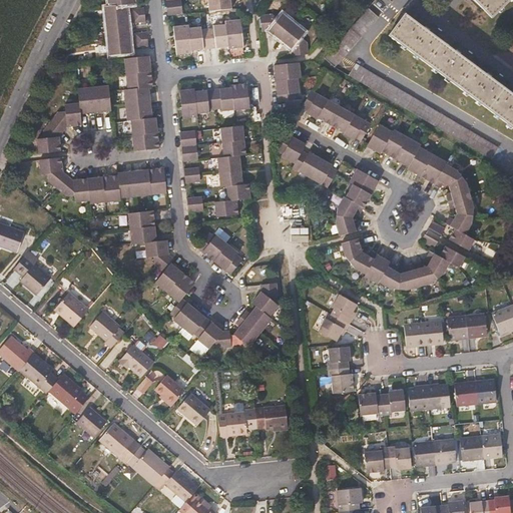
[(167,0),(168,1),(168,2),(169,9),(169,16),(185,15),(184,8),(183,0),(167,0)]
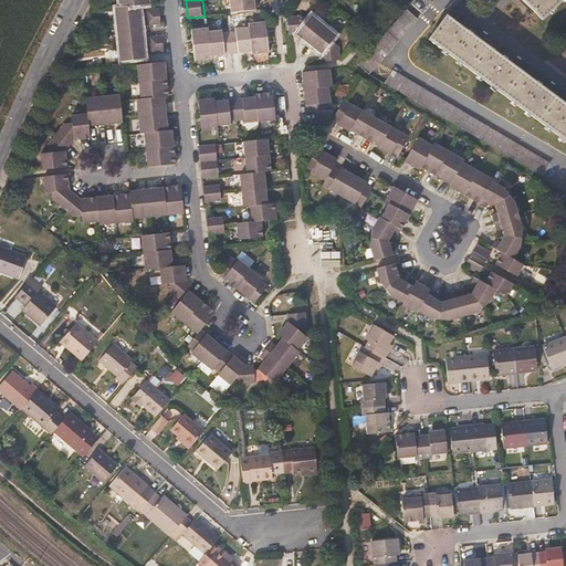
[(231,0),(232,11),(255,9),(254,0),(231,0)]
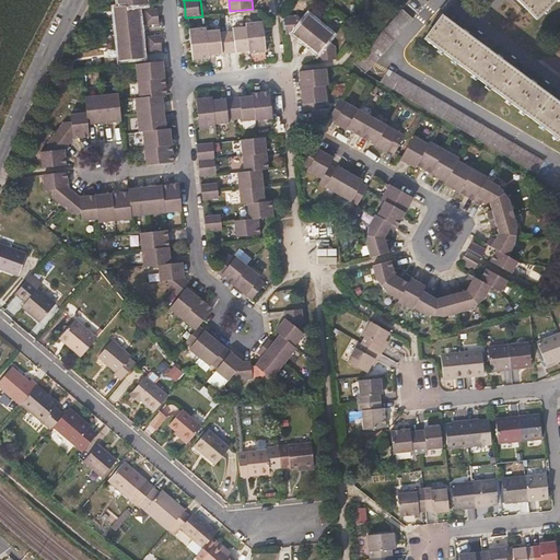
[(527,0),(539,11),(549,0),(527,0)]
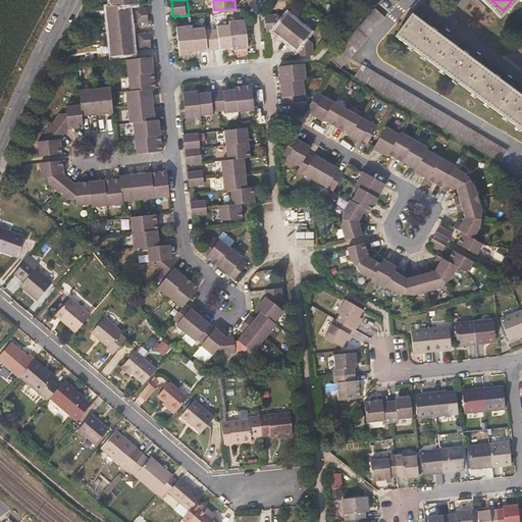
[(132,16),(129,5),(112,7),(107,8),(108,18),(109,31),(110,42),(111,52),(135,50),(134,40),(133,29),(132,16)]
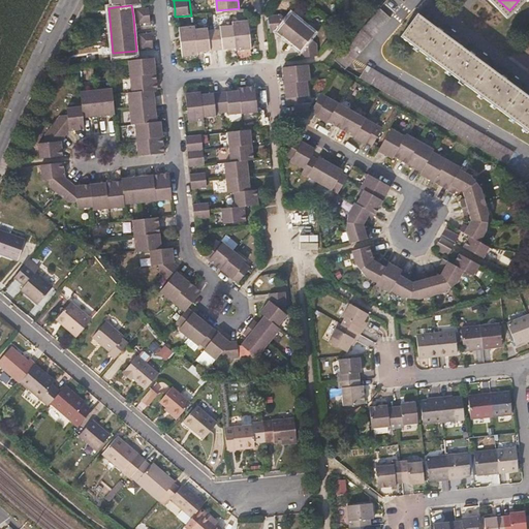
[(151,8),(135,9),(136,17),(137,23),(152,22),(151,14),(151,8)]
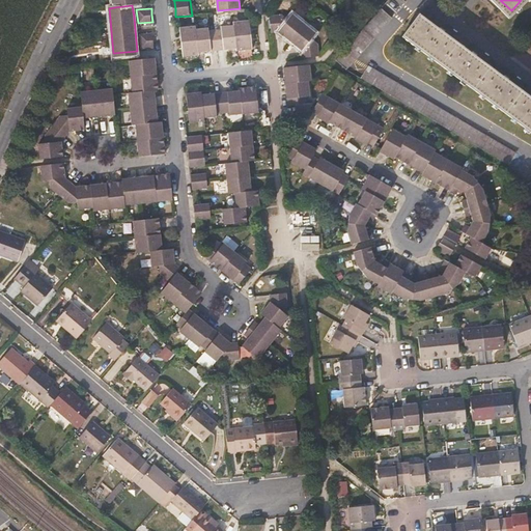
[(392,18),(381,8),(336,59),(346,68),(392,18)]
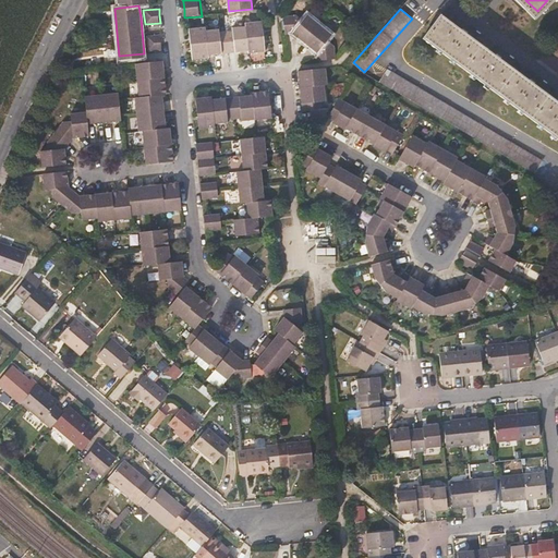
[(441,9),(423,33),(463,63),(482,39),(441,9)]
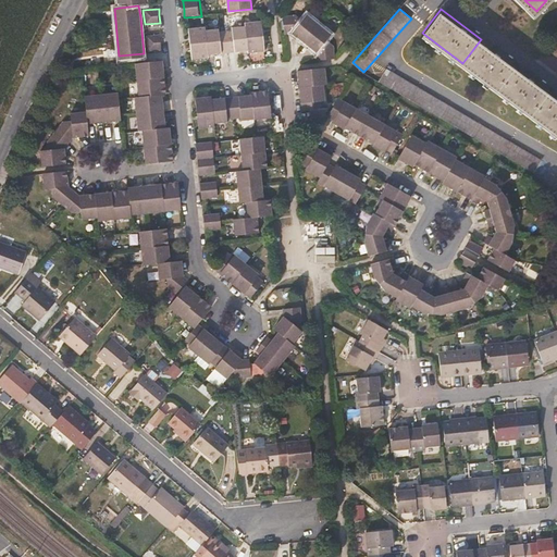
[(298,13),(284,15),(285,33),(294,32),(306,41),(319,52),(319,60),(336,58),(335,44),(329,38),(333,33),(321,24),(309,14),(305,20),(298,13)]
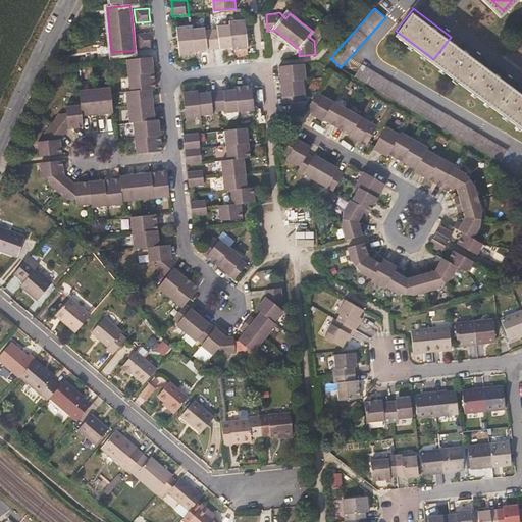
[(247,34),(245,19),(229,21),(229,24),(218,25),(218,29),(212,29),(205,30),(205,27),(192,29),(192,25),(178,27),(179,41),(181,55),(195,53),(195,51),(214,49),(232,47),(232,49),(248,48),(247,34)]
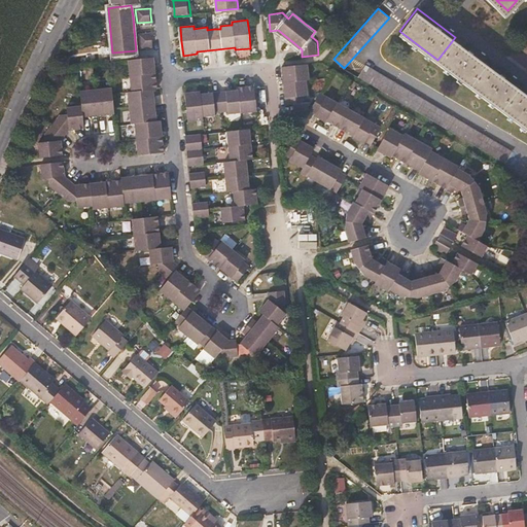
[(153,43),(153,37),(152,31),(137,32),(138,39),(139,45),(153,43)]
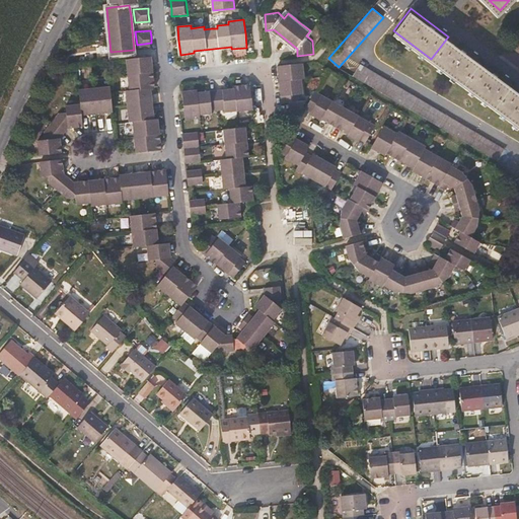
[(448,36),(431,59),(462,82),(478,60),(448,36)]
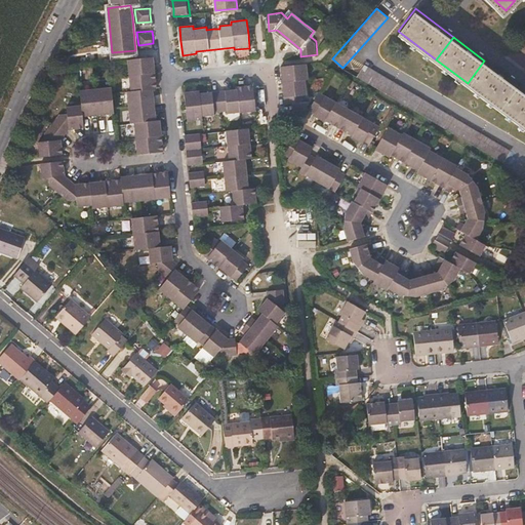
[(129,56),(130,73),(132,89),(128,89),(130,106),(131,121),(134,121),(136,137),(138,154),(162,152),(163,151),(161,134),(160,119),(157,119),(155,104),(154,87),(157,87),(155,71),(154,53),(129,56)]
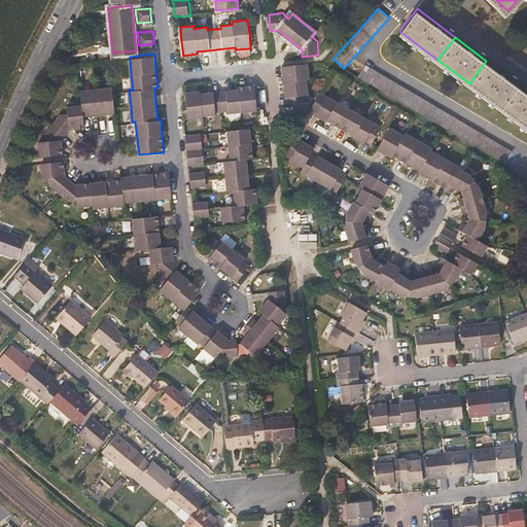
[(486,61),(469,83),(502,106),(519,83),(486,61)]
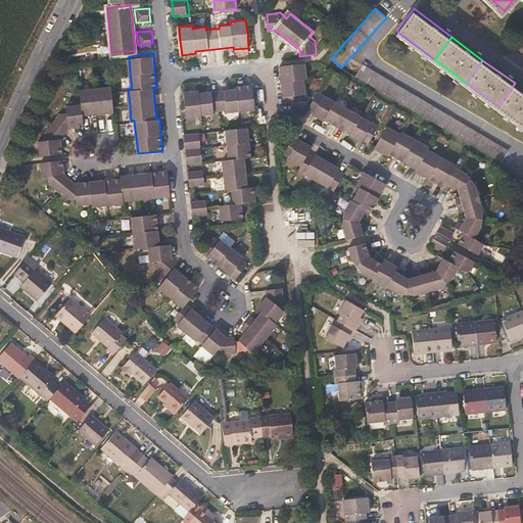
[(310,79),(308,63),(283,65),(284,81),(286,103),(295,102),(295,108),(310,107),(310,101),(306,101),(305,94),(308,94),(306,79),(310,79)]
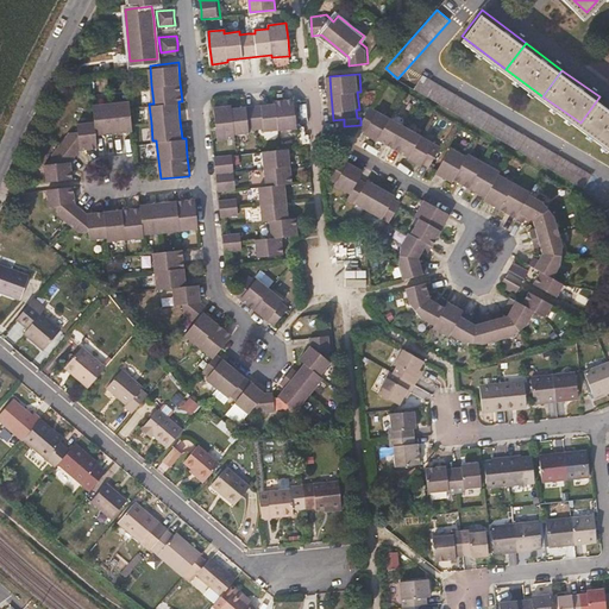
[(422,75),(414,89),(584,189),(592,175),(422,75)]
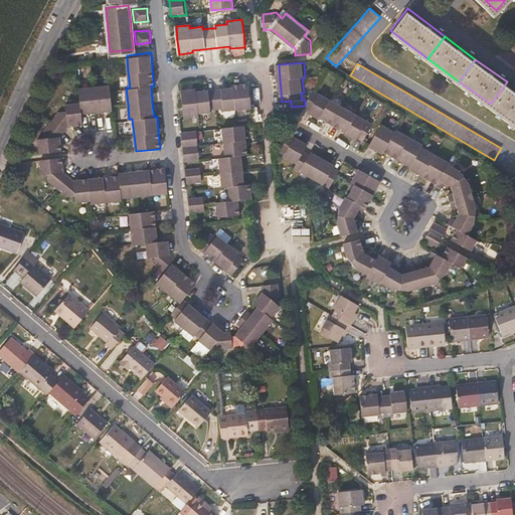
[(514,88),(507,81),(491,104),(514,122),(514,88)]
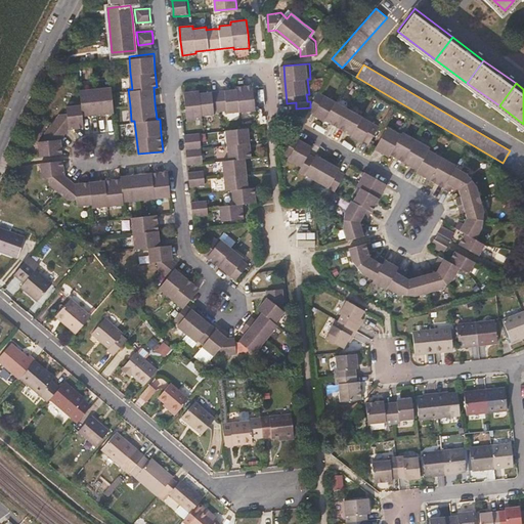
[(257,111),(254,85),(237,87),(237,89),(218,91),(199,93),(199,90),(184,92),(185,104),(186,118),(202,116),(201,113),(212,112),(212,110),(220,108),(228,107),(228,111),(239,110),(239,113),(257,111)]
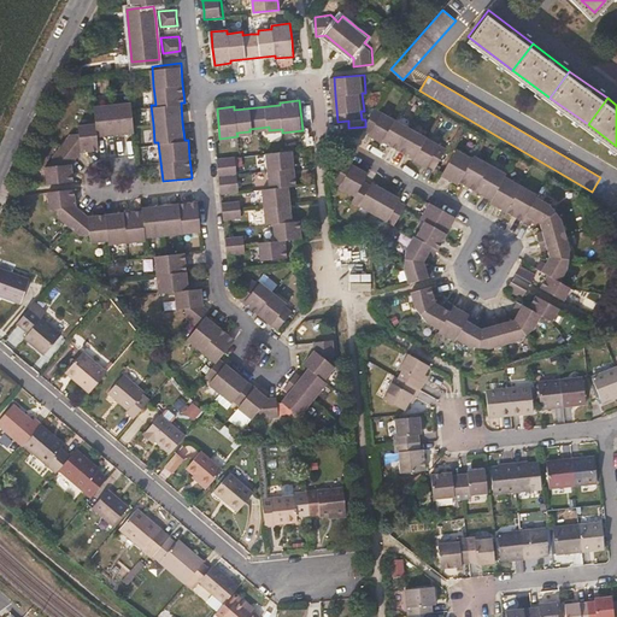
[(131,101),(113,104),(94,105),(95,122),(78,123),(80,130),(71,130),(60,145),(52,156),(53,164),(45,165),(47,182),(71,180),(70,163),(76,156),(81,150),(98,148),(97,135),(116,134),(134,131),(131,101)]
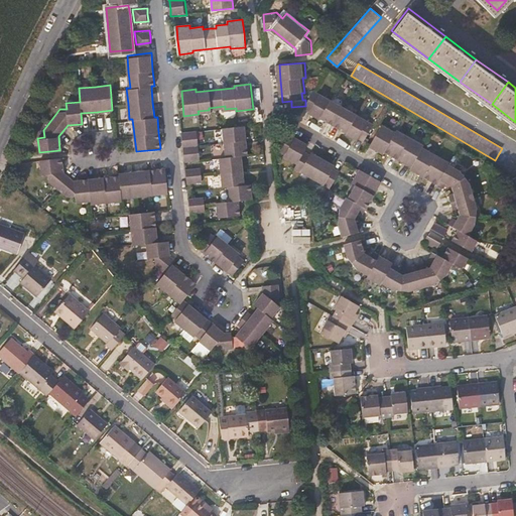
[(333,102),(316,92),(306,109),(313,113),(311,115),(321,121),(323,119),(336,127),(349,134),(348,136),(359,142),(360,140),(366,143),(375,126),(360,117),(346,109),(333,102)]
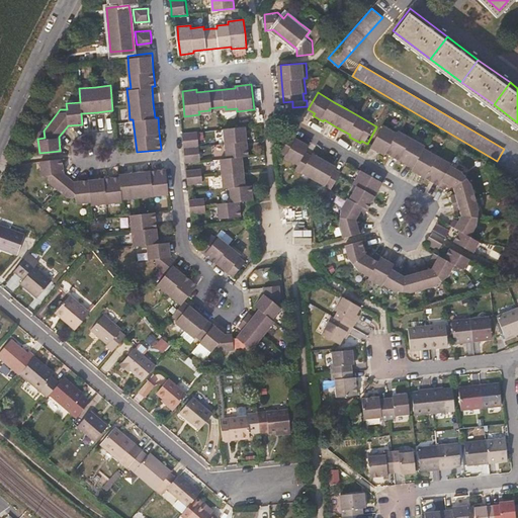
[(249,142),(247,127),(226,128),(227,144),(229,159),(224,160),(225,173),(226,188),(232,188),(234,202),(220,204),(221,219),(242,217),(241,202),(250,201),(255,200),(253,185),(247,186),(245,172),(244,158),(250,157),(249,142)]
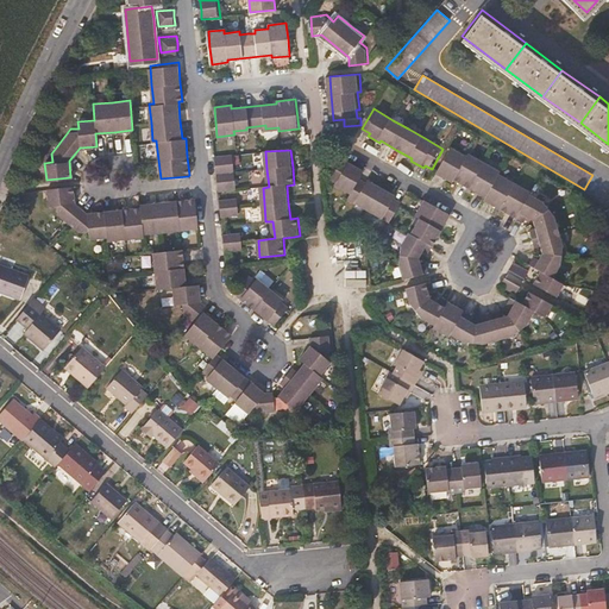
[(344,156),(337,151),(328,167),(336,170),(331,179),(338,182),(337,186),(351,194),(349,199),(369,209),(390,223),(401,202),(395,199),(396,196),(382,188),(369,180),(366,182),(359,179),(364,171),(343,159),(344,156)]
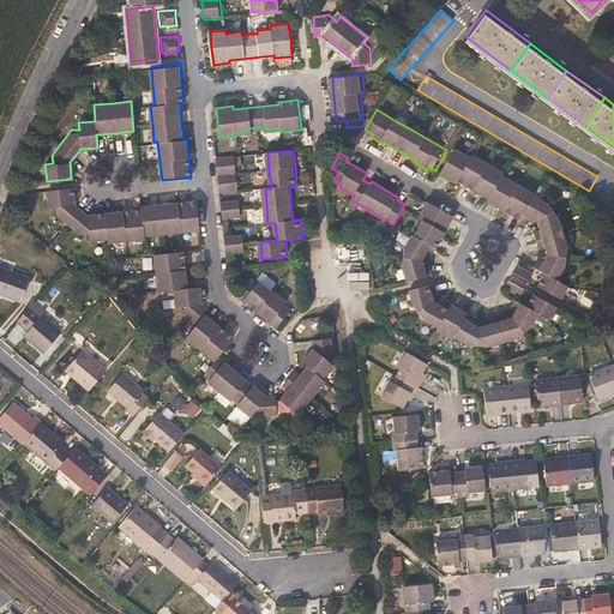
[(474,158),(471,162),(457,152),(443,178),(457,186),(459,184),(476,193),(492,202),(489,205),(506,215),(521,223),(529,228),(531,223),(539,227),(539,228),(541,234),(537,235),(540,244),(542,251),(546,250),(548,257),(545,264),(539,260),(534,269),(547,276),(540,288),(561,300),(567,288),(558,282),(565,268),(567,260),(570,251),(565,236),(560,221),(552,214),(545,208),(534,202),(535,199),(521,190),(504,180),(506,178),(491,169),(474,158)]
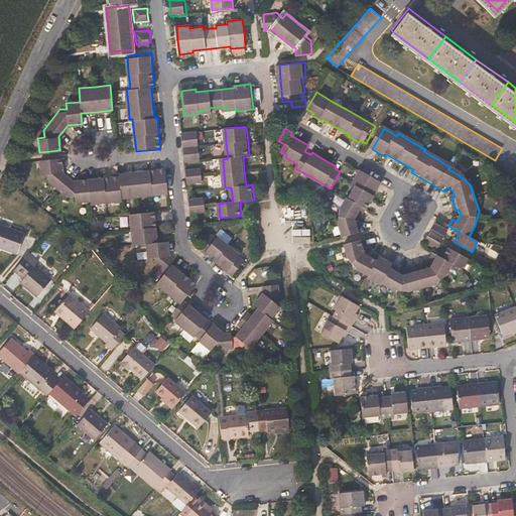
[(183,150),(184,158),(200,156),(199,148),(198,142),(198,135),(197,129),(181,130),(182,137),(182,143),(183,150)]
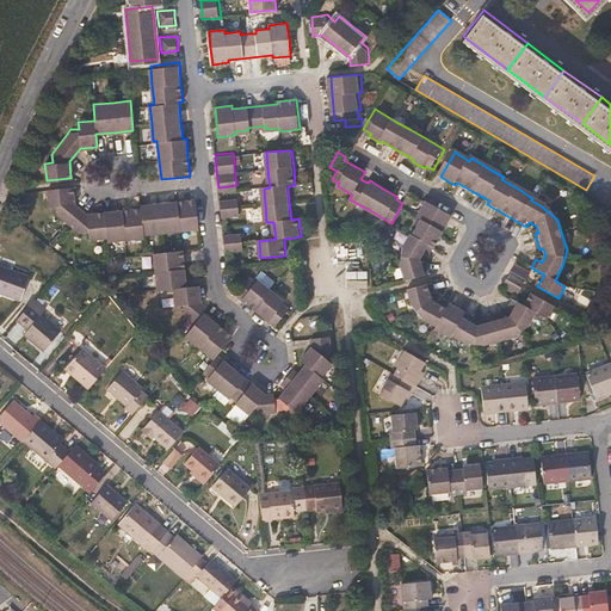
[(73,203),(72,186),(48,189),(49,207),(56,205),(57,214),(69,224),(78,232),(88,230),(90,239),(106,238),(106,242),(125,240),(143,239),(143,235),(162,234),(179,232),(197,230),(193,201),(177,203),(159,204),(141,207),(141,209),(122,210),(104,213),(86,214),(80,209),(73,203)]
